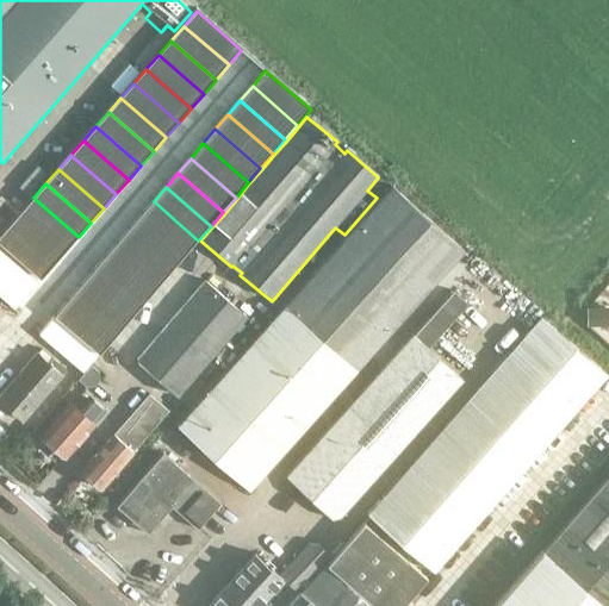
[(393,188),(228,373),(224,376),(218,372),(188,407),(193,412),(179,428),(250,492),(465,252),(393,188)]
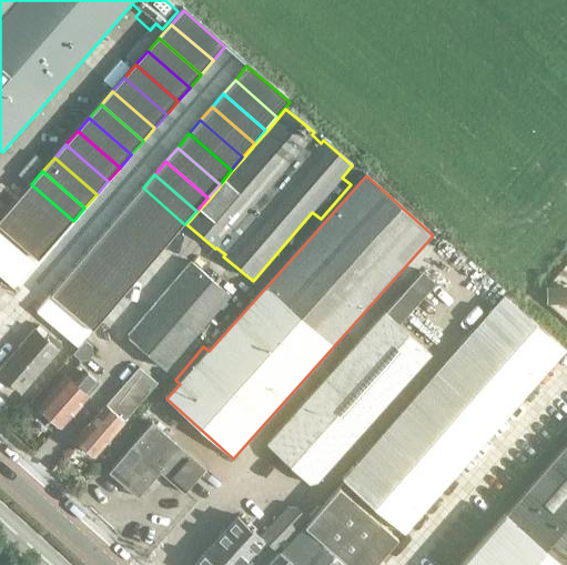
[(31,184),(19,198),(61,234),(73,221),(31,184)]
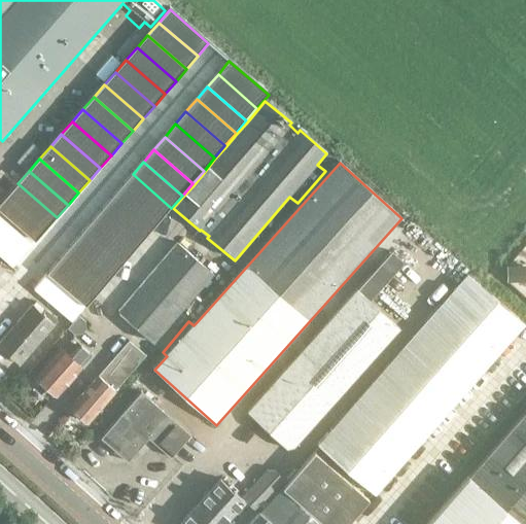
[(133,174),(121,186),(161,220),(171,208),(133,174)]
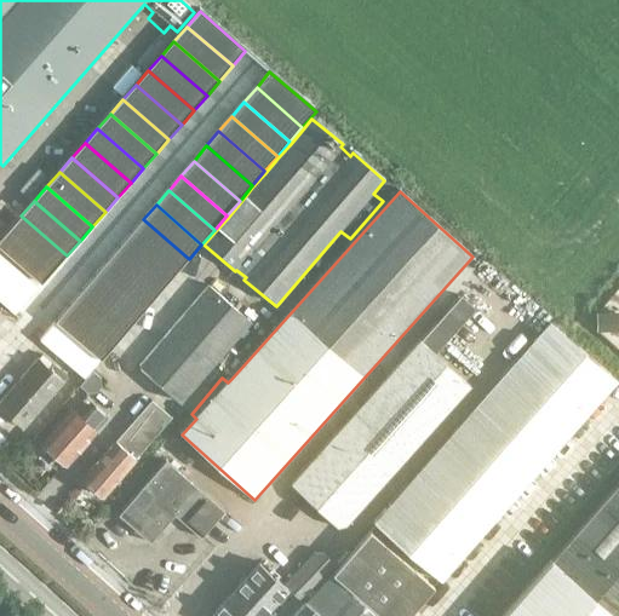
[(21,216),(9,231),(55,270),(67,255),(21,216)]
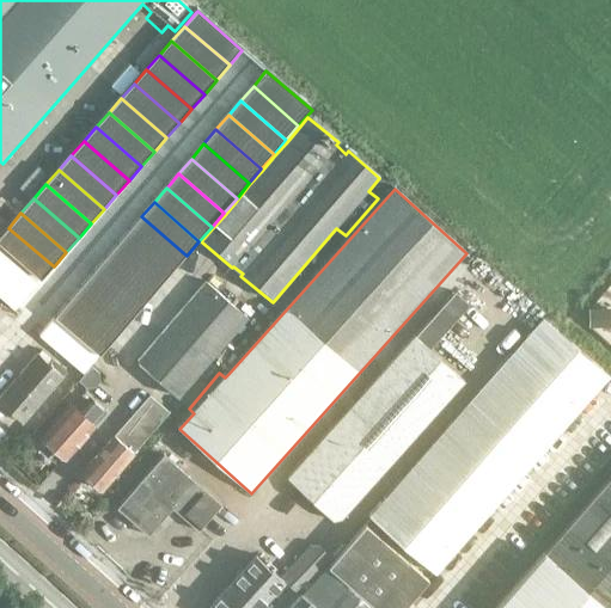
[(141,216),(129,232),(175,270),(187,256),(141,216)]
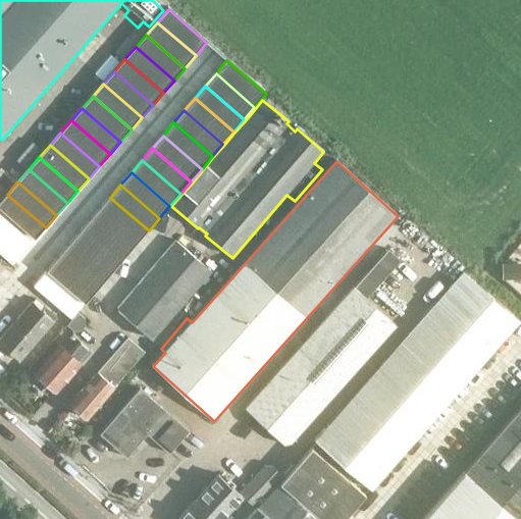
[(6,196),(0,202),(0,211),(35,241),(46,227),(7,195),(6,196)]
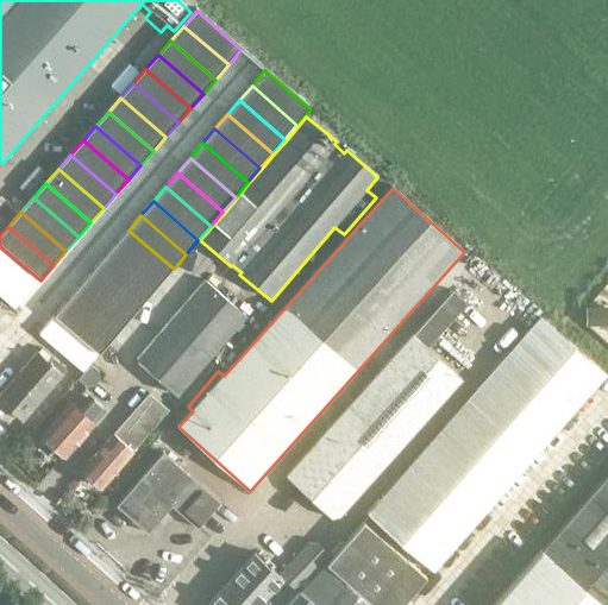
[(129,231),(117,245),(161,284),(174,269),(129,231)]
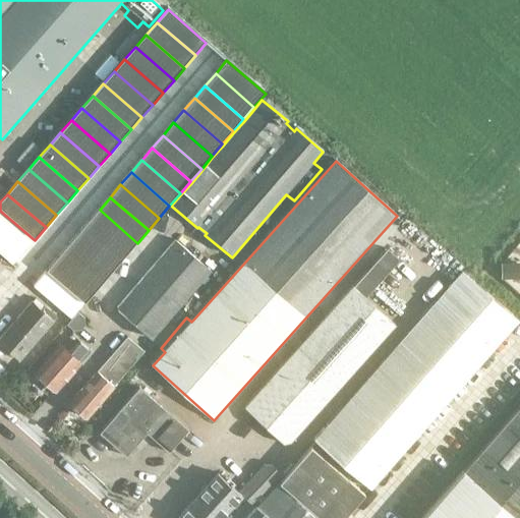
[(100,210),(89,222),(127,255),(137,243),(100,210)]
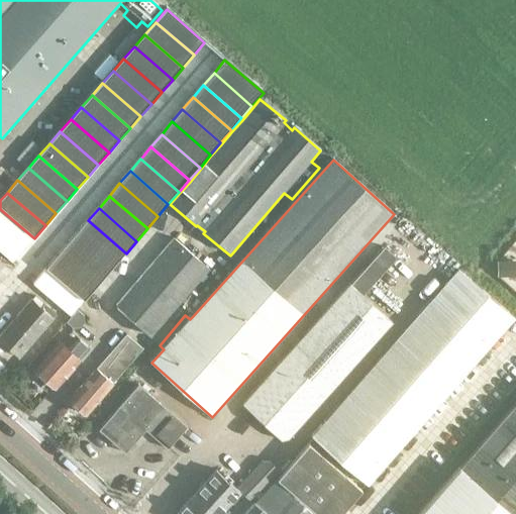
[(88,220),(78,232),(116,266),(126,253),(88,220)]
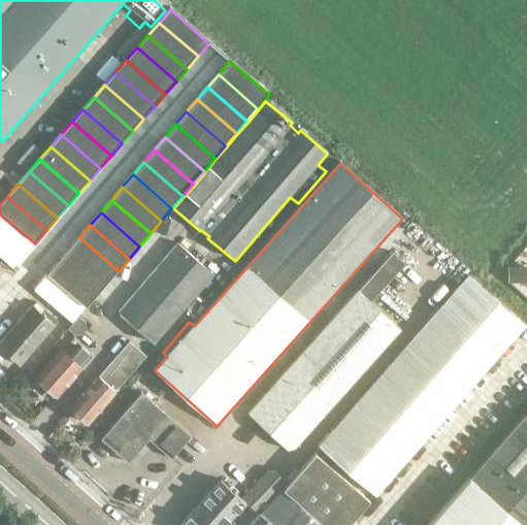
[(79,237),(69,250),(107,284),(119,271),(79,237)]
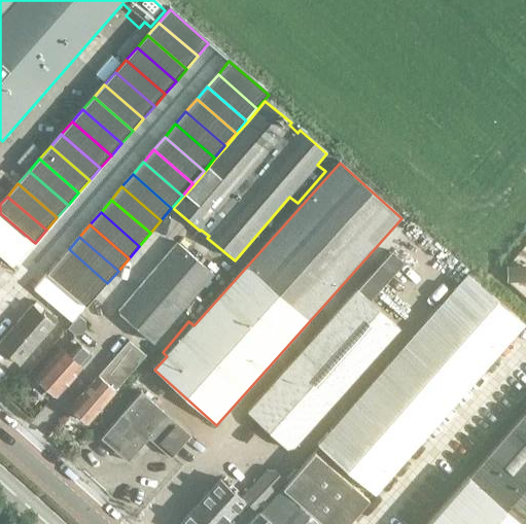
[(117,313),(154,345),(163,352),(188,321),(181,314),(214,276),(177,244),(117,313)]
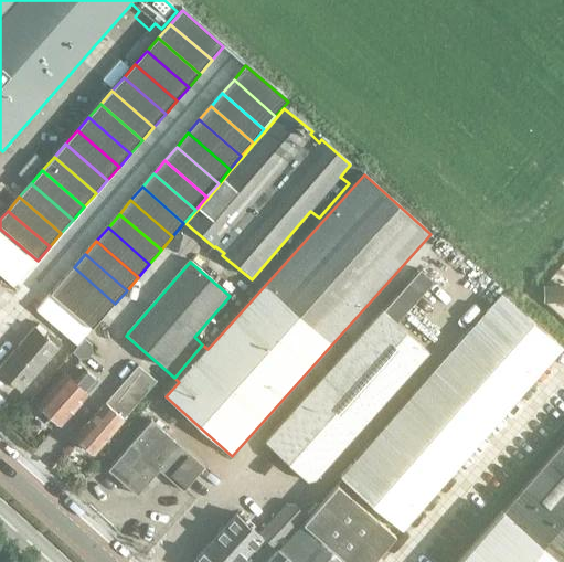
[(74,267),(62,282),(104,317),(115,304),(74,267)]
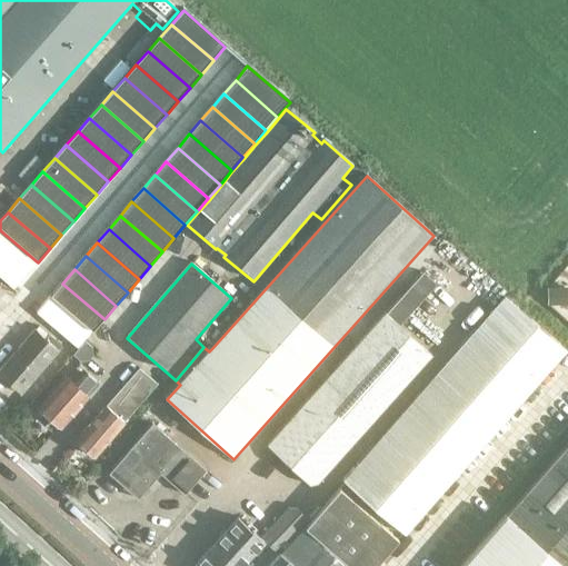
[(399,329),(437,287),(424,275),(386,316),(385,315),(267,448),(281,460),(276,466),(295,483),(299,477),(309,486),(318,486),(431,358),(399,329)]
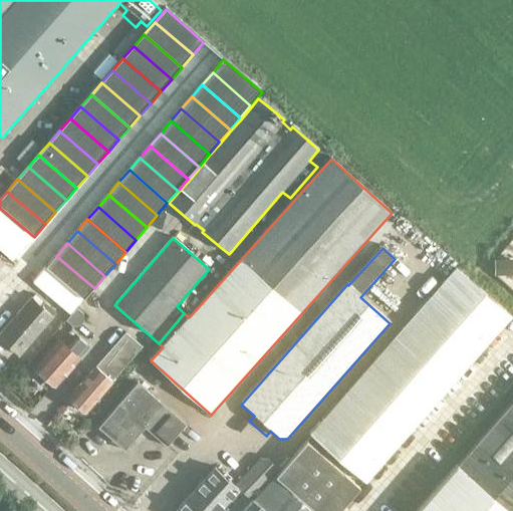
[(56,256),(45,269),(83,301),(94,288),(56,256)]
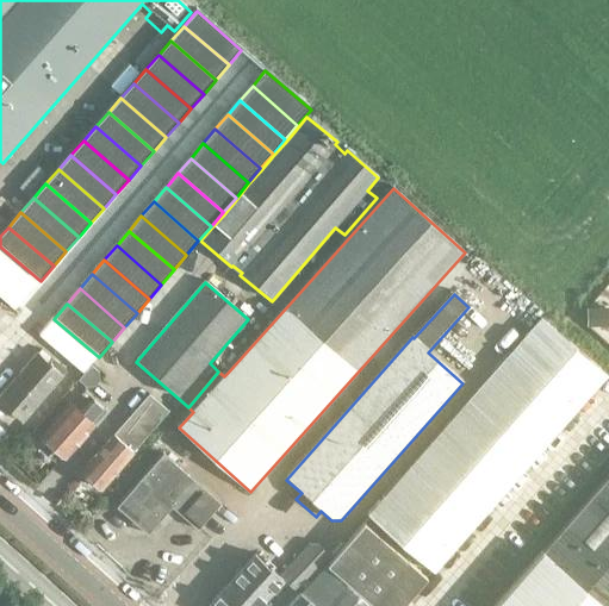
[(368,517),(389,535),(434,575),(607,379),(541,320),(368,517)]
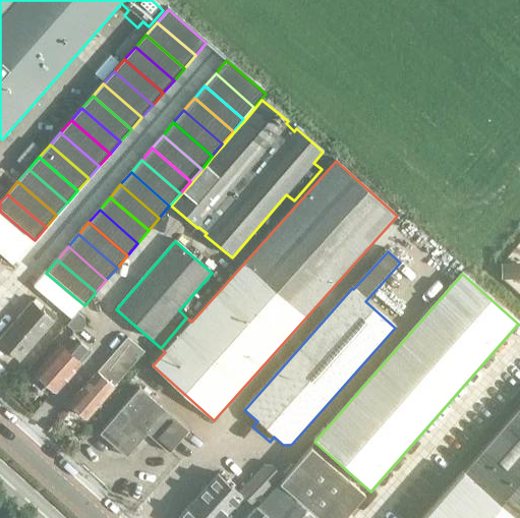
[(0,346),(18,362),(53,323),(47,318),(51,312),(45,307),(41,312),(32,304),(0,341),(0,346)]
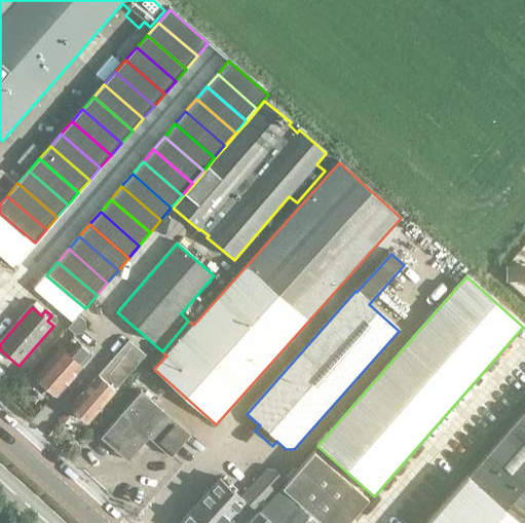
[(86,322),(79,316),(68,330),(75,337),(83,336),(87,331),(86,322)]
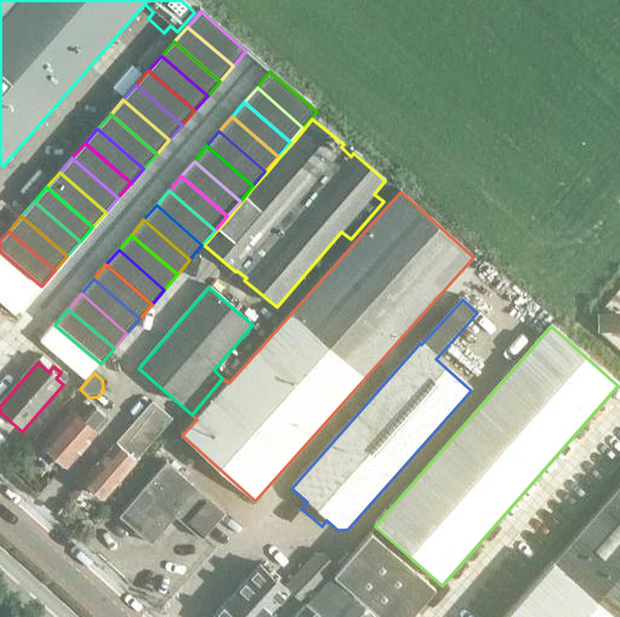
[(103,500),(171,421),(153,404),(84,484),(103,500)]
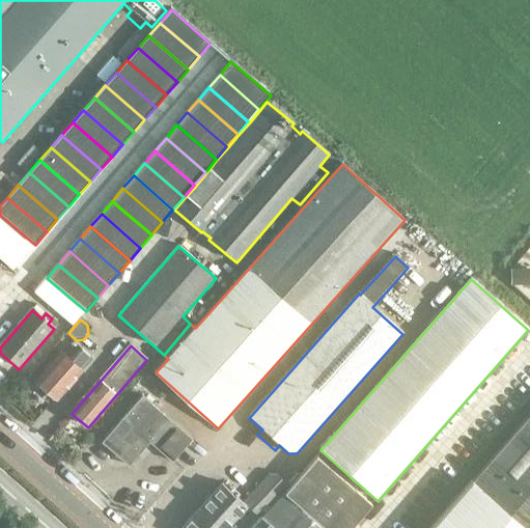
[(57,400),(92,360),(81,350),(71,362),(60,354),(36,382),(57,400)]
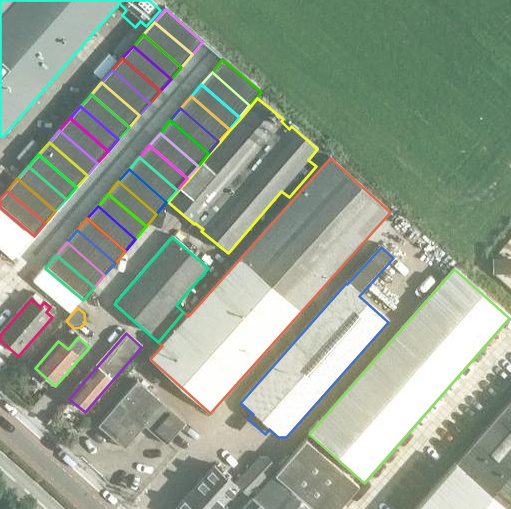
[(99,429),(123,449),(125,452),(145,429),(167,448),(187,425),(139,383),(99,429)]
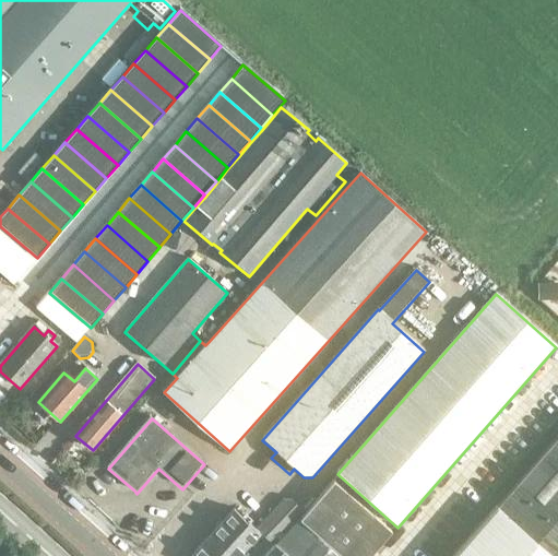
[(557,437),(454,555),(557,555),(557,437)]
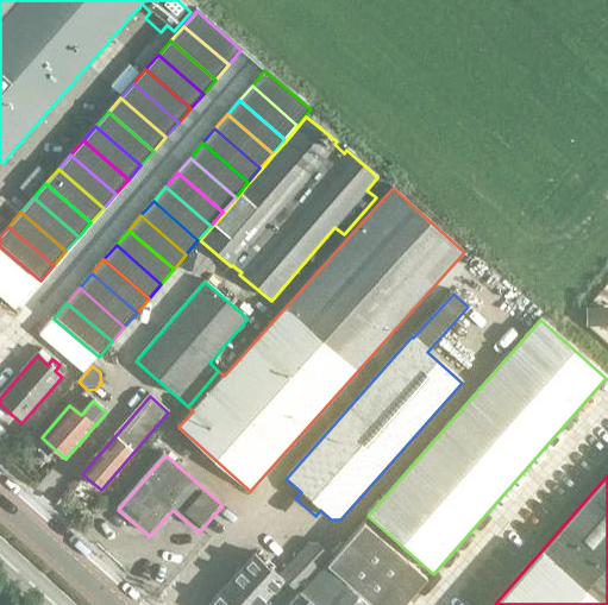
[(362,524),(325,567),(369,604),(406,604),(427,580),(362,524)]
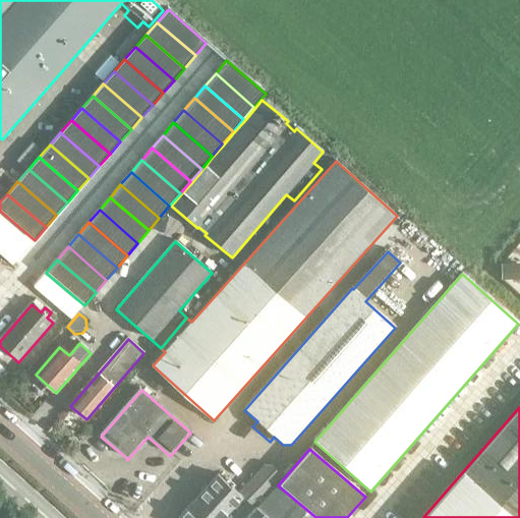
[(218,476),(194,502),(181,517),(224,517),(242,499),(254,509),(255,508),(283,476),(271,466),(266,467),(238,495),(218,476)]
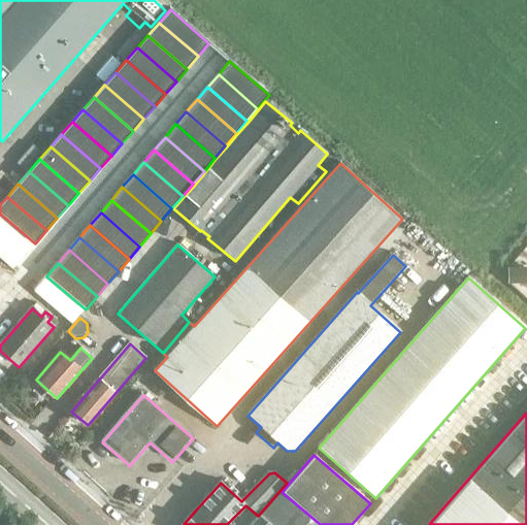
[(320,524),(282,492),(261,516),(259,515),(258,516),(250,524),(320,524)]
